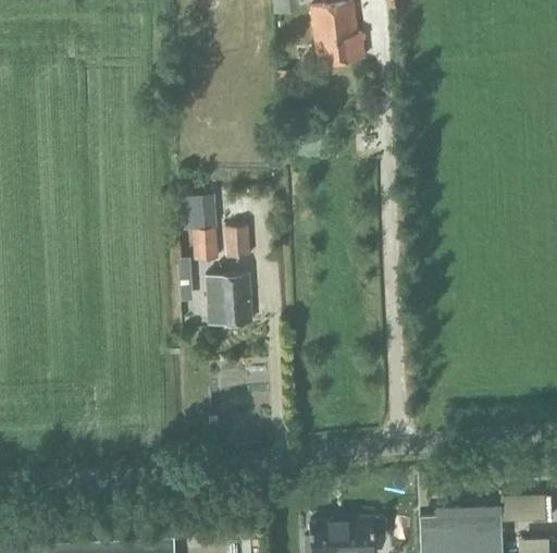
[(272,0),(274,11),(295,9),(294,0),(272,0)]
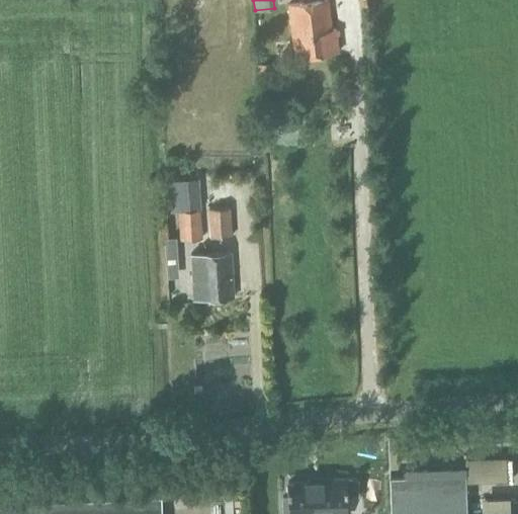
[(332,34),(328,3),(287,8),(294,61),(338,55),(336,33),(332,34)]
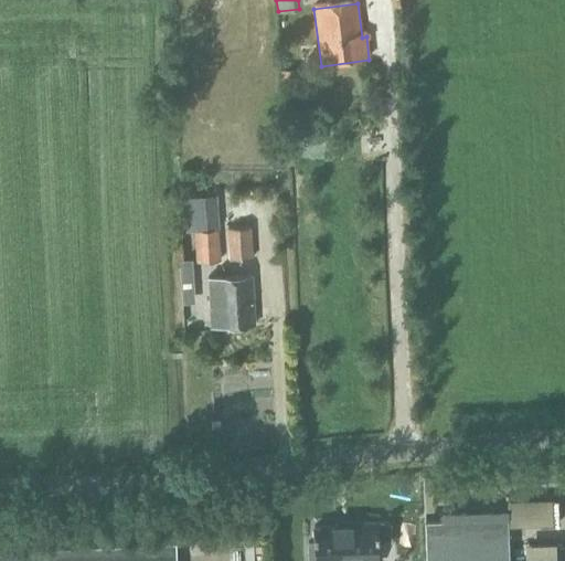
[(221,262),(216,203),(189,205),(190,223),(190,233),(196,232),(198,264),(221,262)]
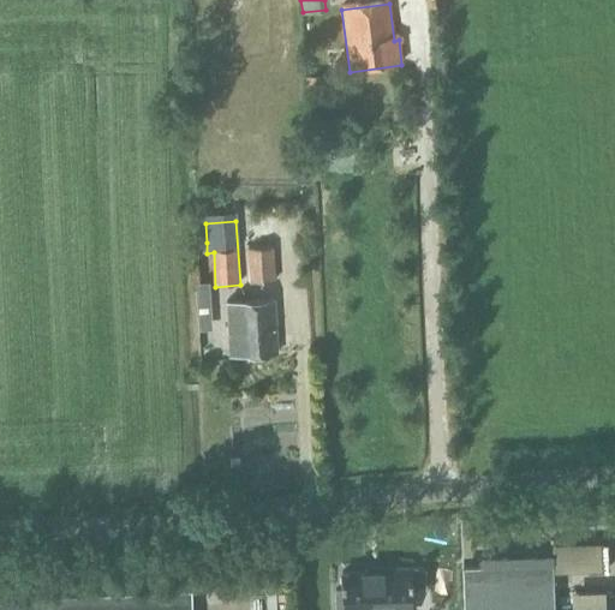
[(249,286),(275,285),(274,251),(246,252),(249,286)]
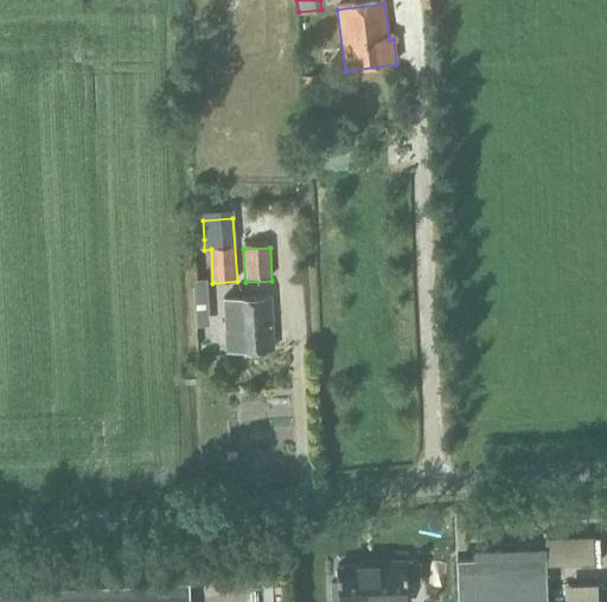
[(225,354),(273,352),(270,300),(223,302),(225,354)]
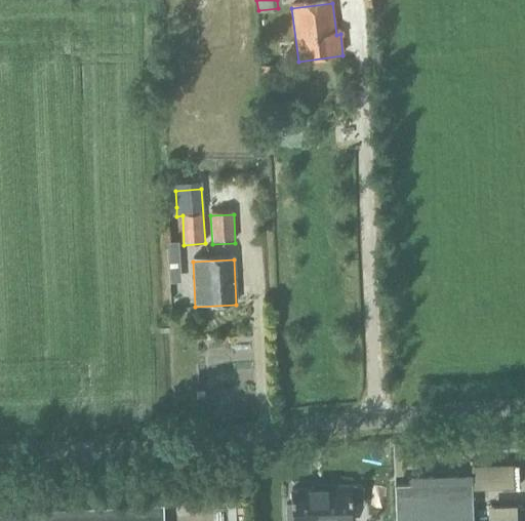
[(472,520),(471,484),(395,486),(395,520),(472,520)]
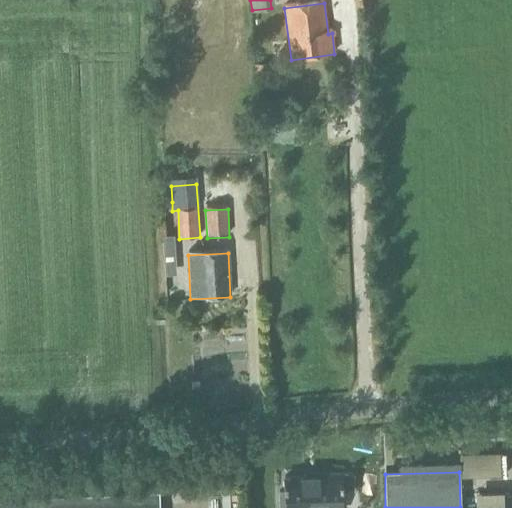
[(284,480),(285,502),(285,507),(340,507),(340,494),(353,493),(352,476),(302,477),(302,480),(284,480)]
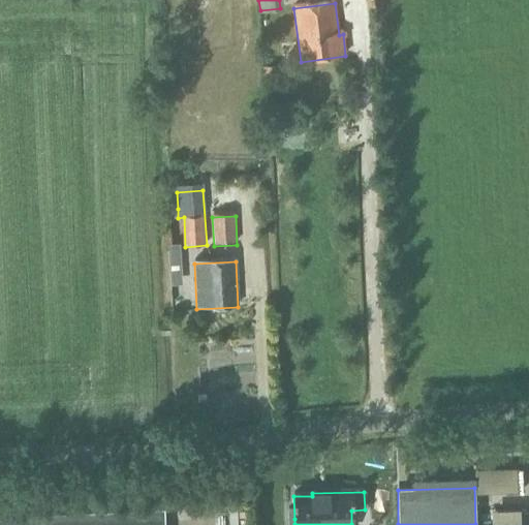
[(0,518),(0,524),(165,524),(164,511),(0,518)]
